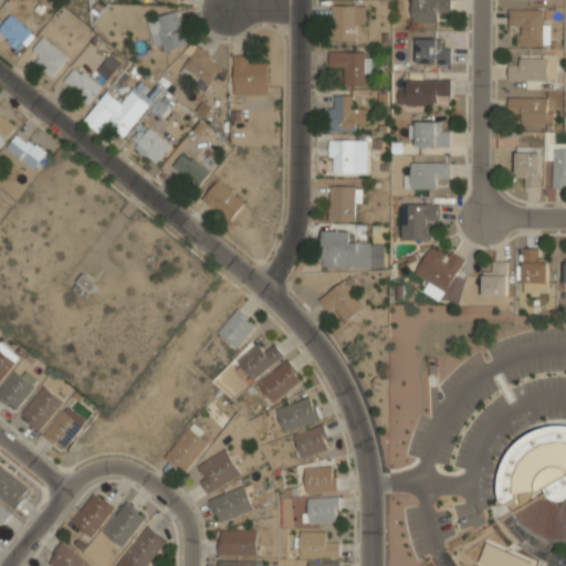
[(439,13),(452,13),(452,0),(412,0),(412,23),(439,23),(439,13)]
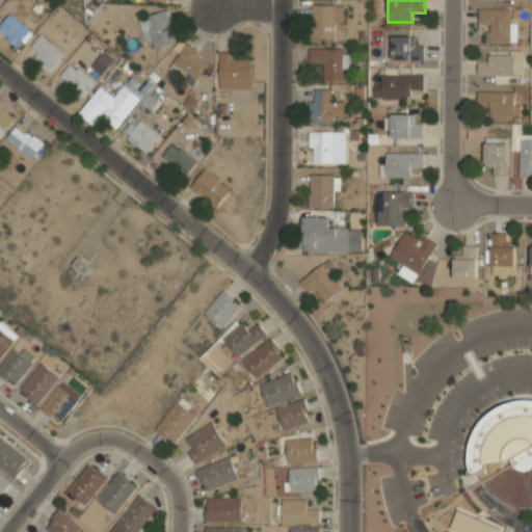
[(311,38),(337,38),(337,26),(343,26),(343,6),(311,6),(311,38)]
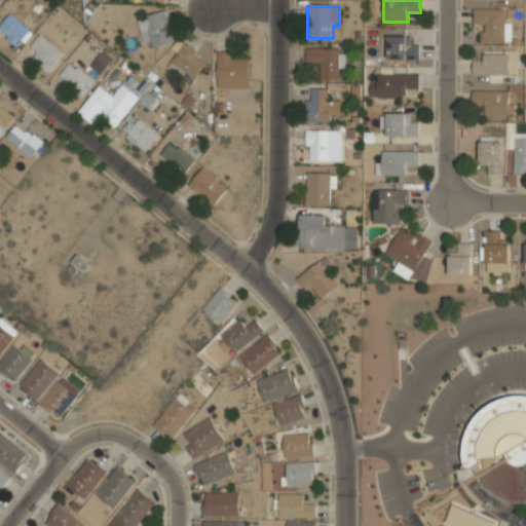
[(510,42),(510,8),(474,8),(474,24),(484,24),(484,42),(510,42)]
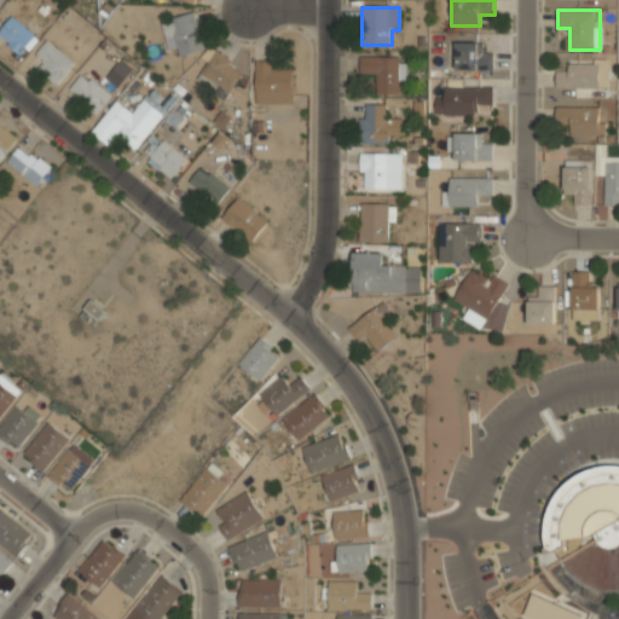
[(195,12),(166,21),(177,58),(206,48),(195,12)]
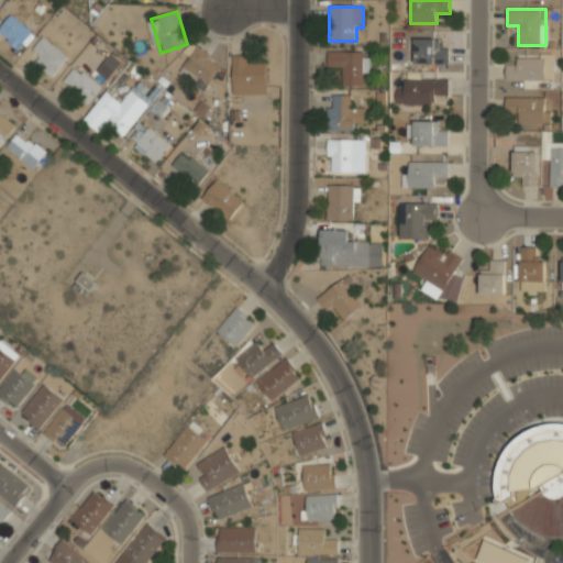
[(2,20),(0,17),(0,30),(13,52),(33,40),(15,12),(2,20)]
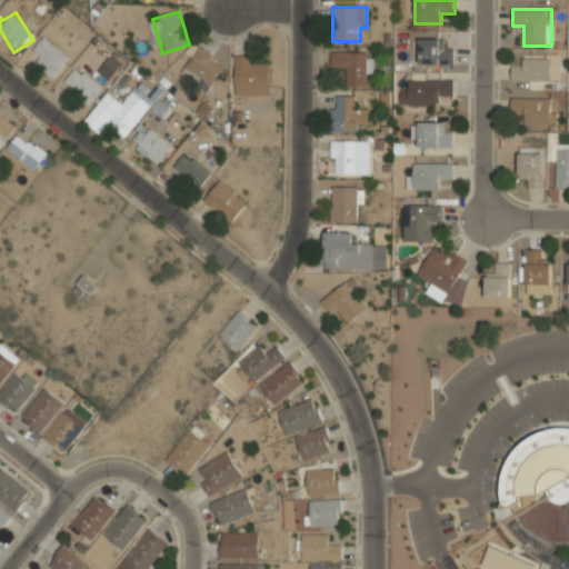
[(32,49),(41,58),(36,62),(50,77),(68,59),(45,36),(32,49)]
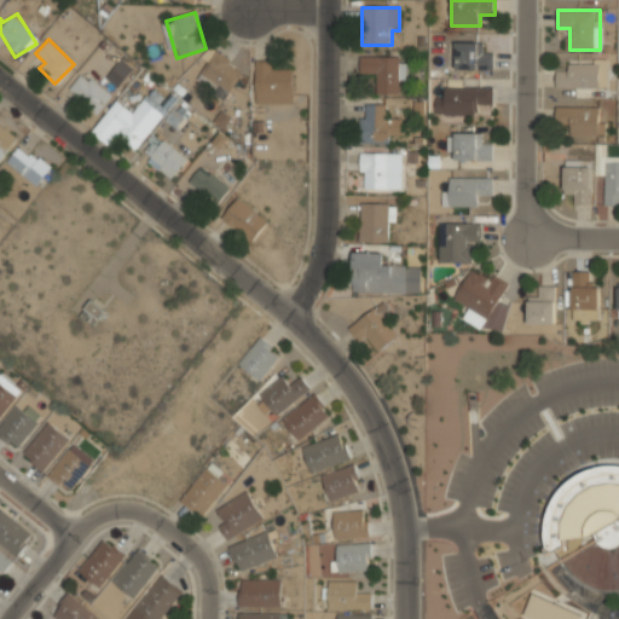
[(481,42),(455,42),(455,70),(493,70),(493,52),(481,52),(481,42)]
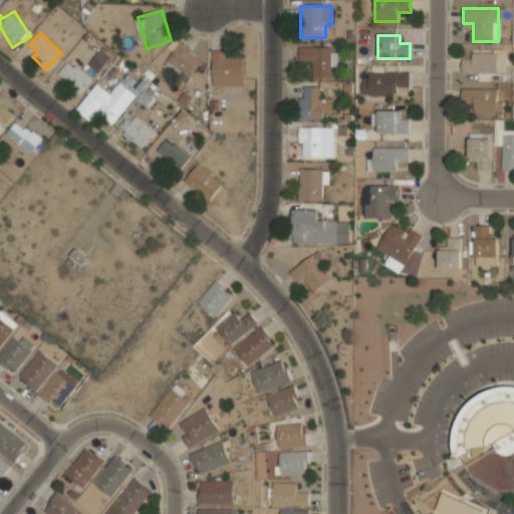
[(166,63),(191,78),(203,59),(178,44),(166,63)]
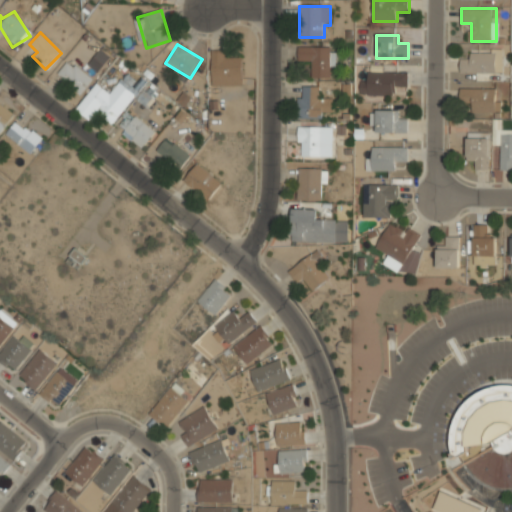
[(311,78),(331,78),(331,47),(297,47),(297,61),(311,61),(311,78)]
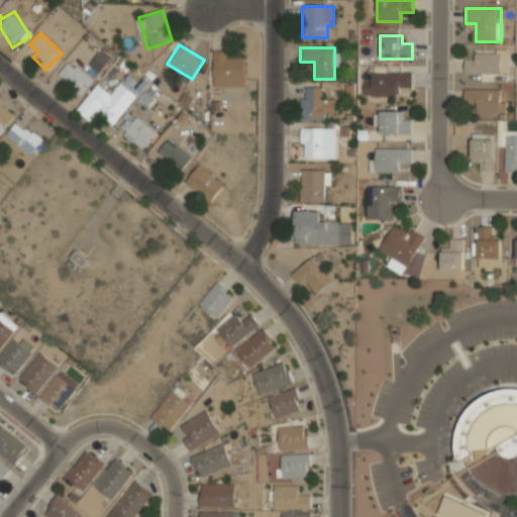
[(98,73),(111,58),(102,49),(89,65),(98,73)]
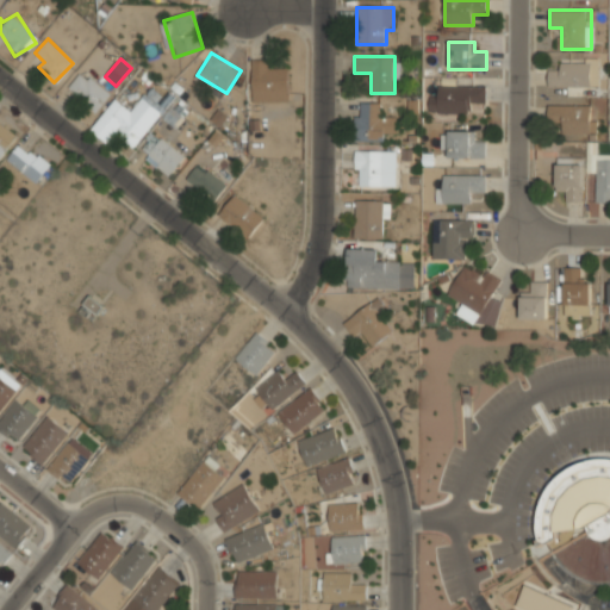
[(251,61),(251,99),(288,99),(288,69),(267,69),(267,61),(251,61)]
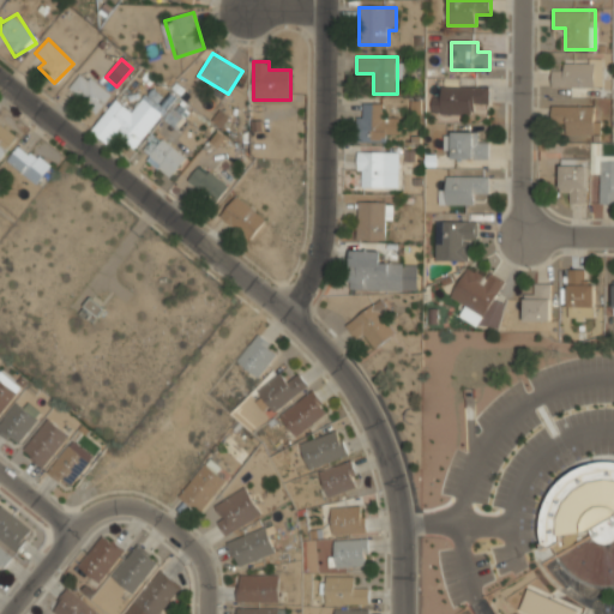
[(596,61),(563,61),(563,72),(552,72),(552,86),(596,86),(596,61)]
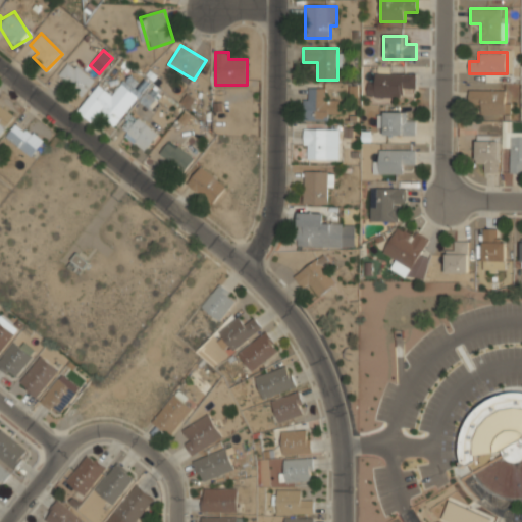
[(95,80),(70,59),(57,75),(82,96),(95,80)]
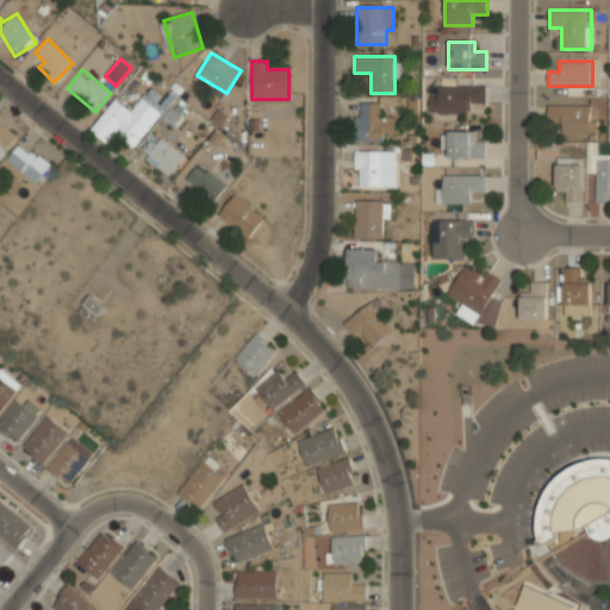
[(470,114),(470,103),(485,103),(485,87),(437,87),(437,99),(430,99),(430,114),(470,114)]
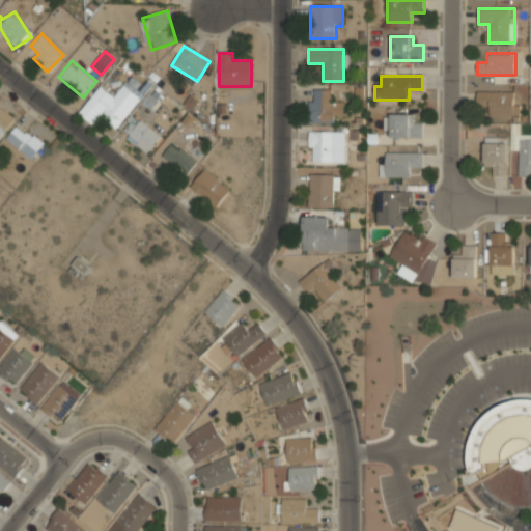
[(100,86),(79,113),(94,124),(101,116),(117,129),(142,95),(127,84),(116,98),(100,86)]
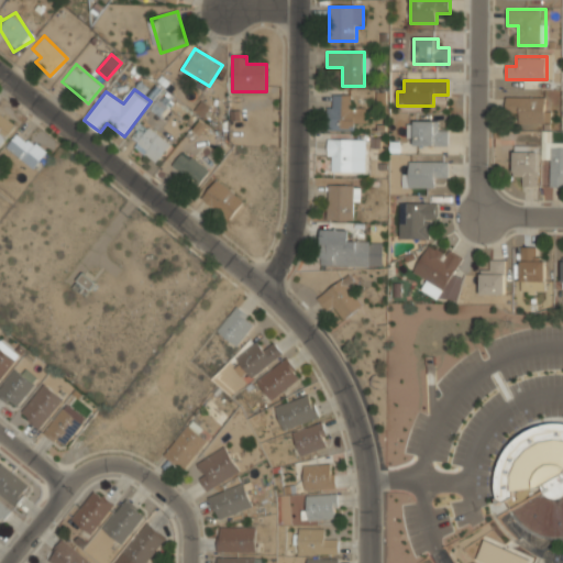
[(363,122),(363,109),(351,109),(351,96),(329,96),(329,131),(354,131),(354,122),(363,122)]
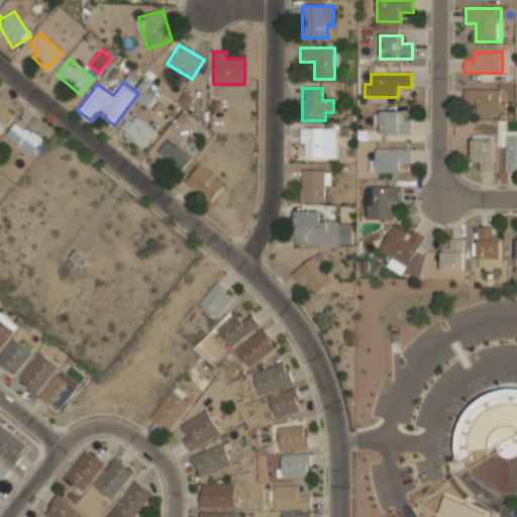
[(464,99),(476,99),(476,117),(505,117),(505,88),(464,88),(464,99)]
